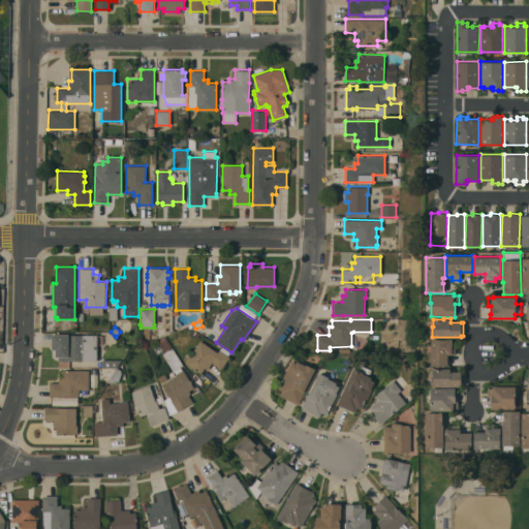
[(67,361),(58,361),(58,356),(55,356),(55,349),(52,349),(52,334),(102,335),(101,344),(97,343),(97,361),(68,360),(68,361),(67,361)]
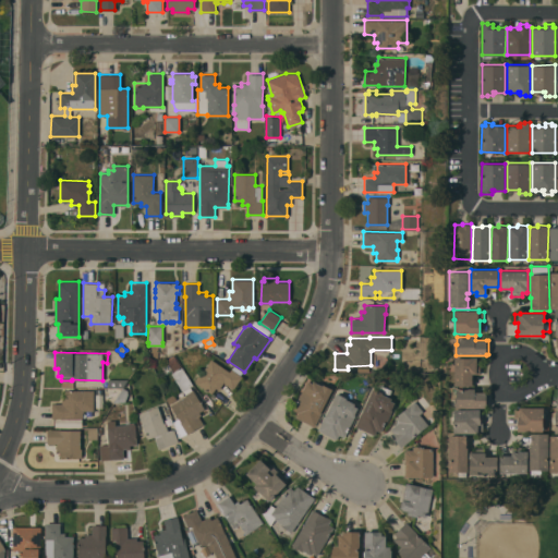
[(166,360),(174,355),(178,360),(170,365),(166,360)]
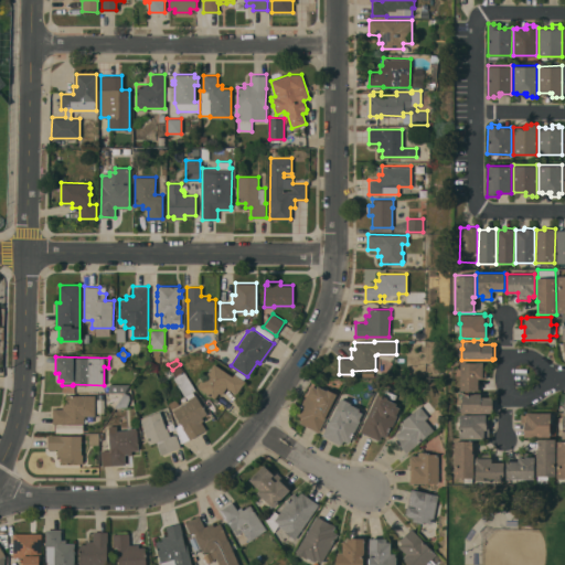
[(460,390),(460,362),(477,362),(482,362),(482,368),(486,368),(486,377),(482,377),(482,379),(478,377),(478,391),(460,390)]
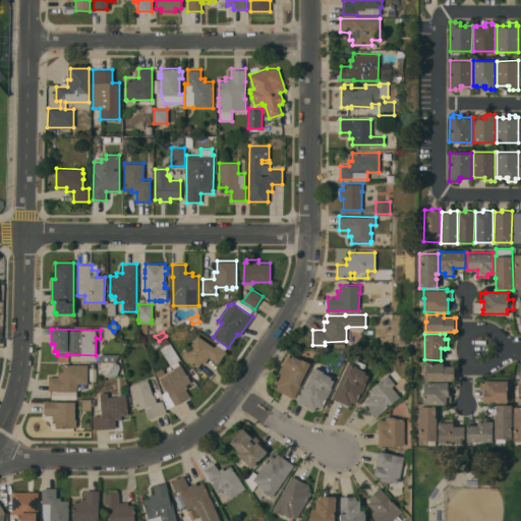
[(197,335),(214,346),(216,344),(227,351),(219,363),(209,356),(204,363),(201,362),(198,367),(182,357),(183,356),(182,355),(186,348),(187,349),(197,335)]
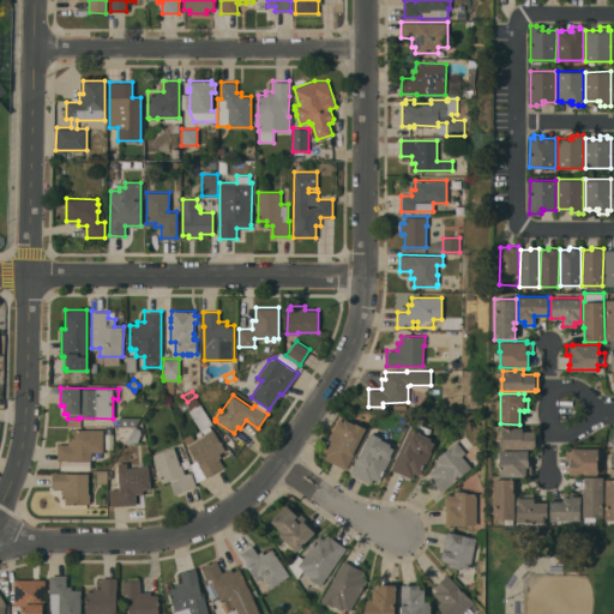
[(196,396),(199,402),(191,408),(187,402),(196,396)]
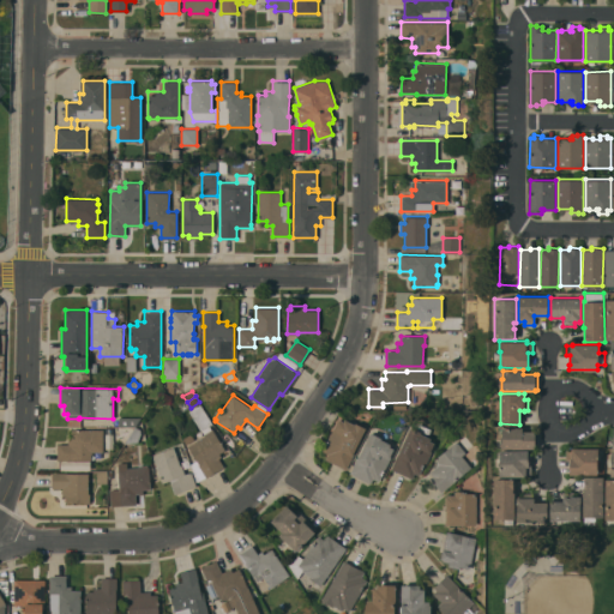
[(197,481),(191,464),(197,459),(188,446),(205,435),(204,434),(204,433),(202,429),(202,431),(199,427),(198,428),(190,413),(188,410),(200,403),(212,423),(209,425),(212,429),(212,428),(226,449),(220,453),(222,456),(218,458),(224,467),(206,477),(206,476),(197,481)]
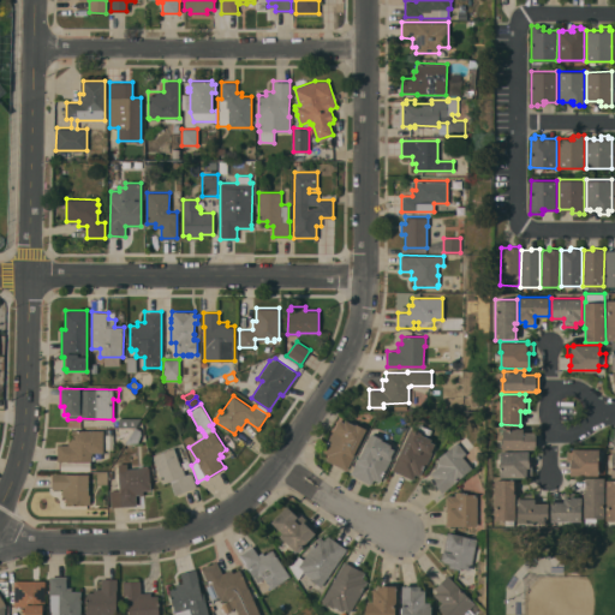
[(136,427),(119,427),(119,417),(141,418),(136,427)]
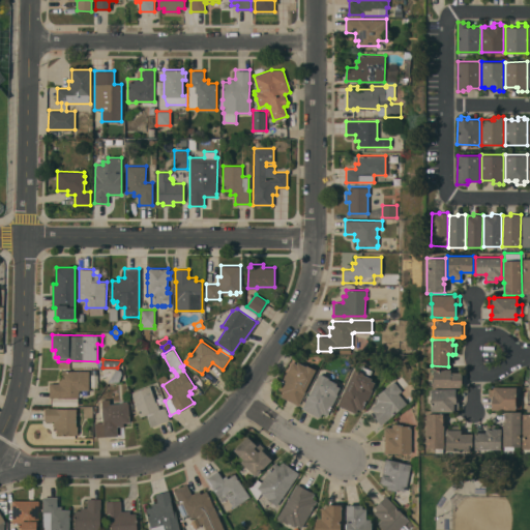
[(281,395),(283,391),(277,389),(288,369),(292,361),(296,363),(297,361),(306,365),(306,364),(316,370),(304,392),(305,392),(298,405),(281,395)]
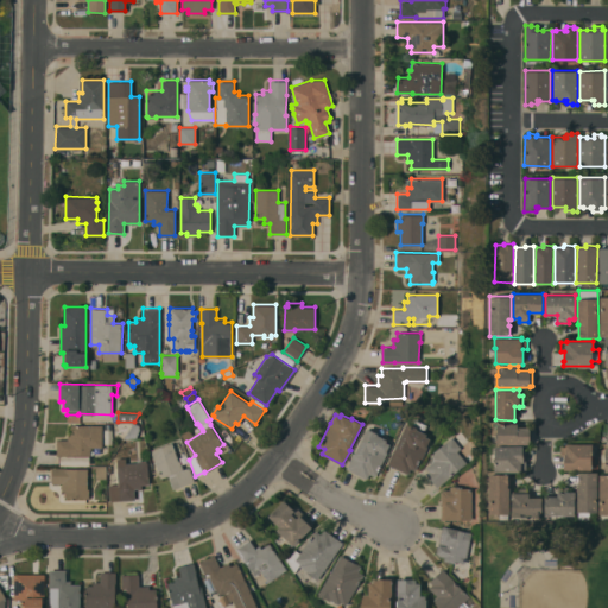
[(387,464),(393,449),(394,450),(406,423),(412,425),(415,419),(426,424),(423,432),(426,434),(425,436),(430,438),(426,447),(428,448),(420,461),(419,461),(415,470),(411,468),(409,474),(387,464)]
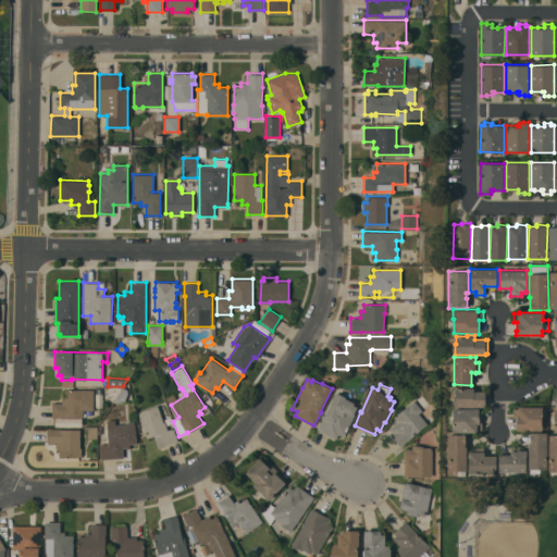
[(123,386),(127,390),(128,393),(125,400),(115,401),(112,401),(123,386)]
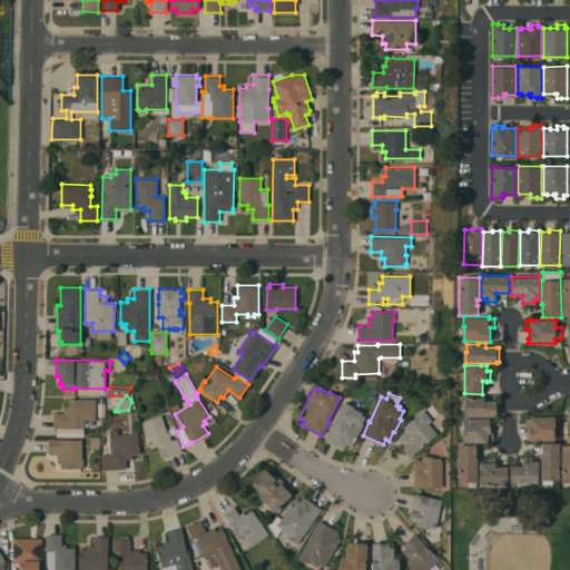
[(465,416),(465,404),(467,404),(467,397),(478,397),(478,396),(485,396),(485,400),(497,400),(497,401),(499,401),(499,415),(495,415),(495,416),(465,416)]
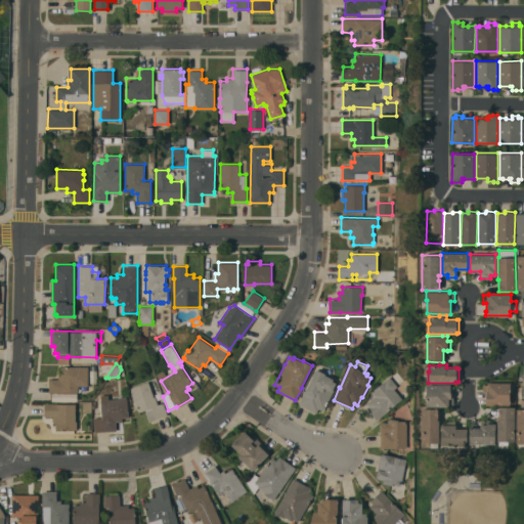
[(88,366),(88,385),(79,385),(79,387),(78,387),(78,392),(49,392),(49,379),(58,379),(58,374),(61,374),(61,366),(88,366)]
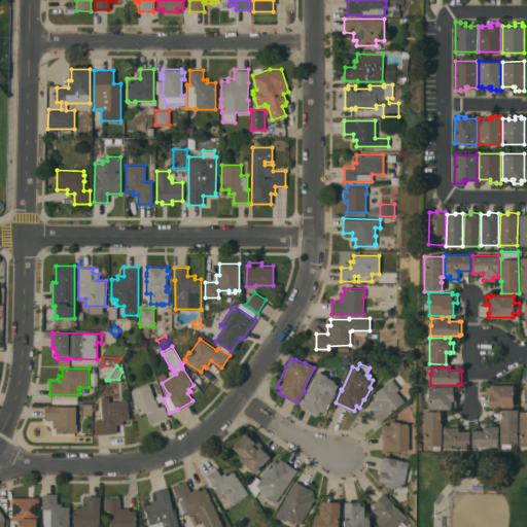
[(300,406),(306,393),(307,393),(318,371),(327,375),(326,377),(336,381),(335,383),(338,385),(335,392),(325,413),(319,410),(318,413),(319,413),(318,415),(300,406)]
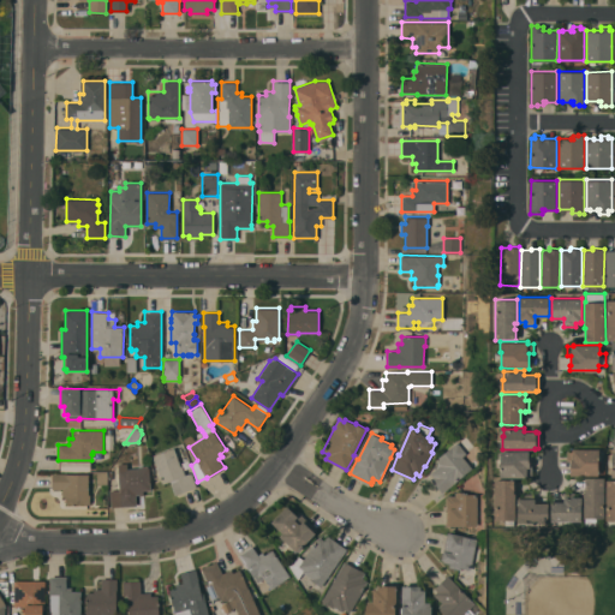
[(191,434),(195,440),(186,445),(184,439),(191,434)]
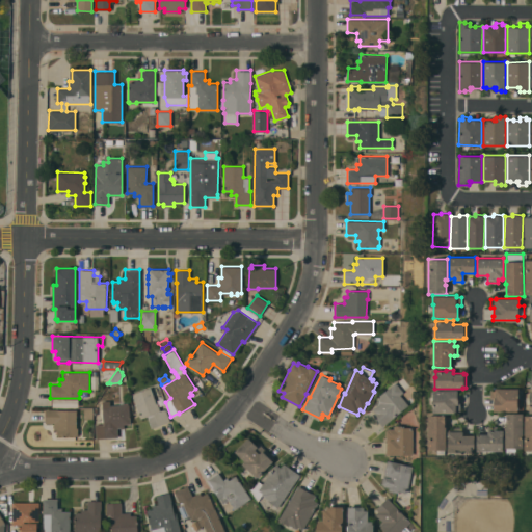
[(408,404),(382,426),(372,414),(375,411),(372,408),(380,402),(377,398),(379,396),(392,386),(392,384),(395,381),(395,382),(403,375),(410,384),(402,391),(403,392),(400,394),(408,404)]
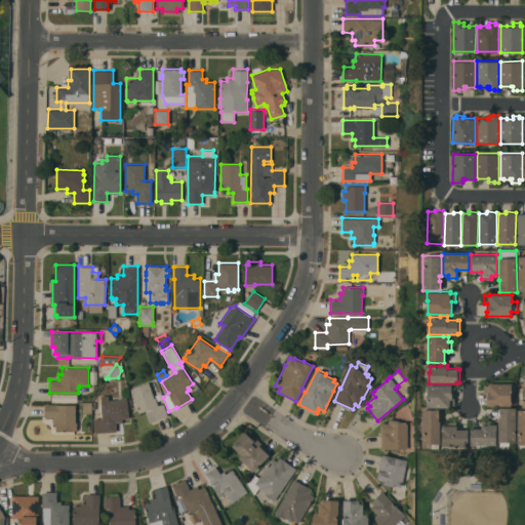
[(130,389),(149,381),(154,398),(155,397),(158,405),(164,403),(168,415),(150,422),(146,410),(138,413),(130,389)]
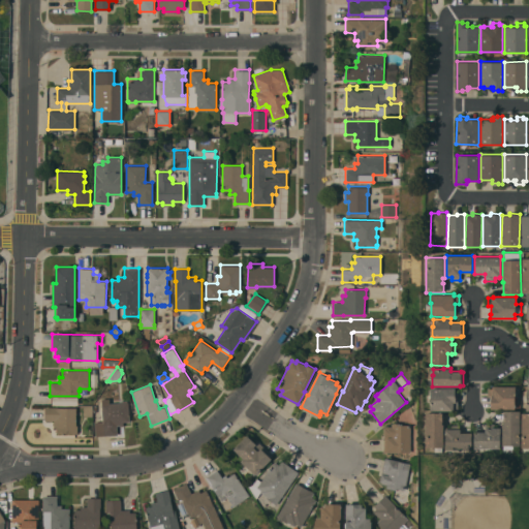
[(515,409),(491,408),(491,395),(488,395),(488,385),(516,386),(515,409)]
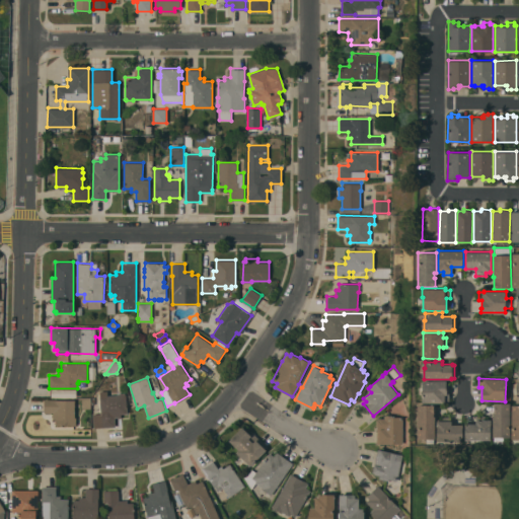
[(422,402),(423,380),(446,380),(446,385),(447,385),(447,392),(449,392),(449,401),(445,401),(445,402),(422,402)]
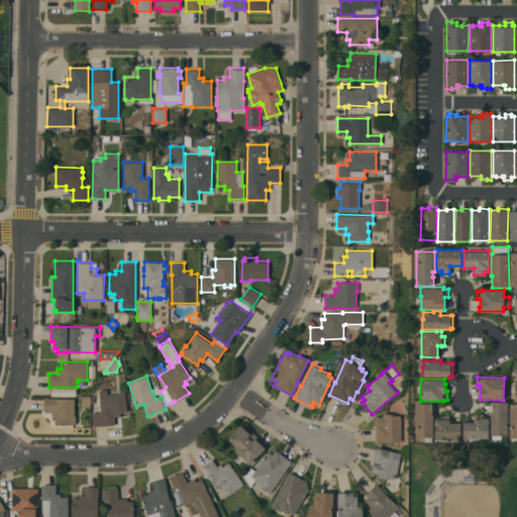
[(94,426),(93,412),(100,411),(99,395),(100,395),(99,390),(107,389),(107,394),(117,394),(117,392),(124,392),(124,393),(125,393),(126,411),(120,412),(120,416),(118,416),(117,415),(114,415),(115,424),(94,426)]
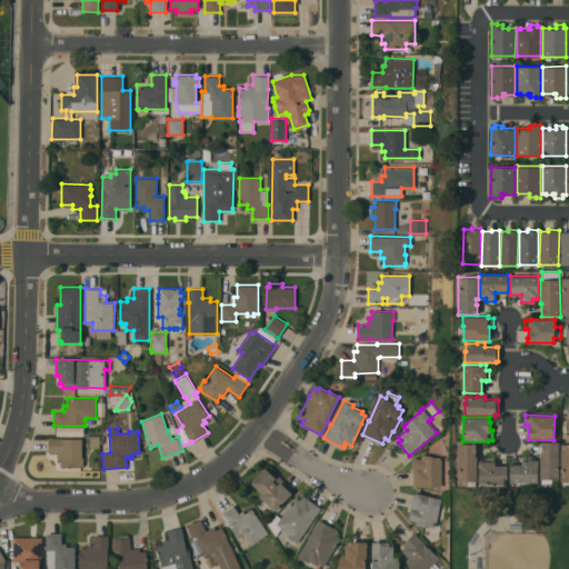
[(82,457),(83,457),(83,466),(61,466),(61,459),(58,459),(58,452),(48,451),(48,437),(61,437),(61,438),(82,438),(82,457)]
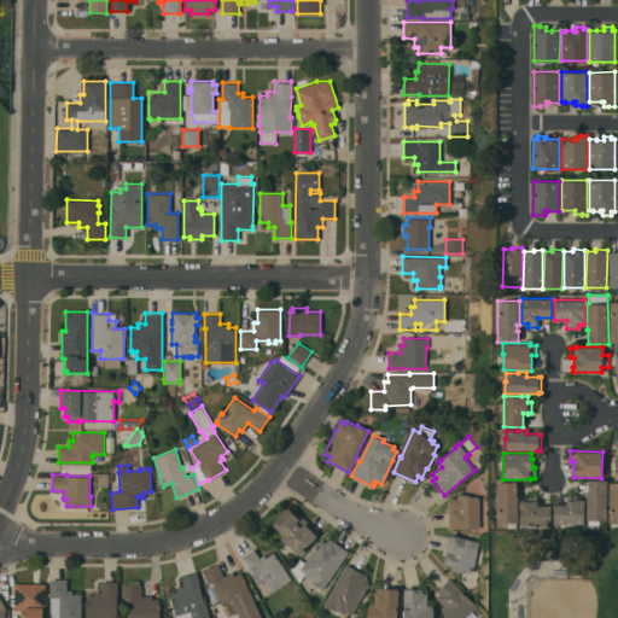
[(108,474),(108,487),(98,487),(98,474),(108,474)]
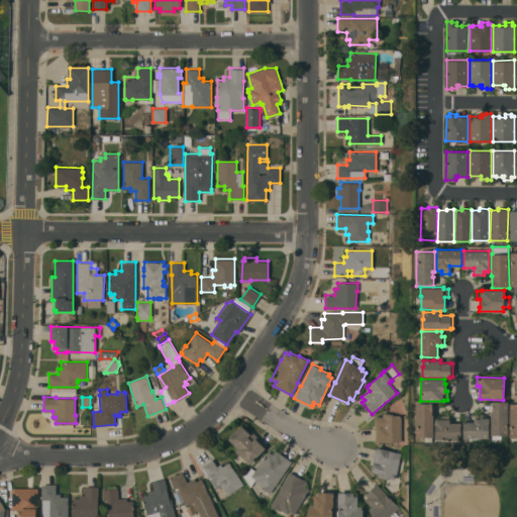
[(508,435),(501,435),(501,441),(492,441),(492,434),(490,434),(490,414),(492,414),(492,401),(508,401),(508,435)]
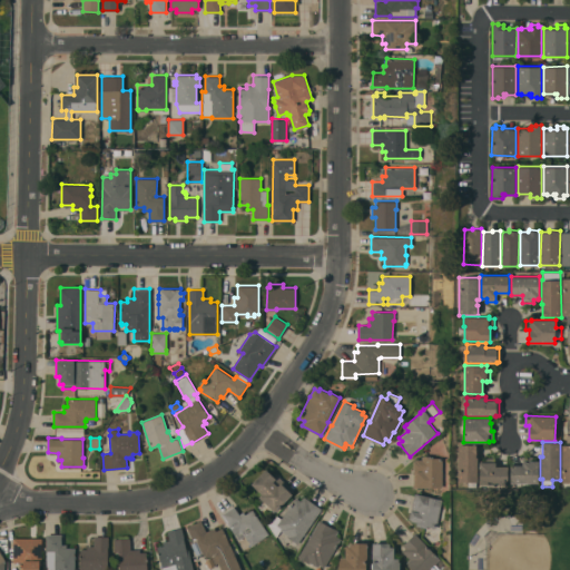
[(459,481),(459,444),(477,444),(477,453),(477,457),(478,457),(478,481),(477,481),(477,487),(469,487),(468,481),(459,481)]
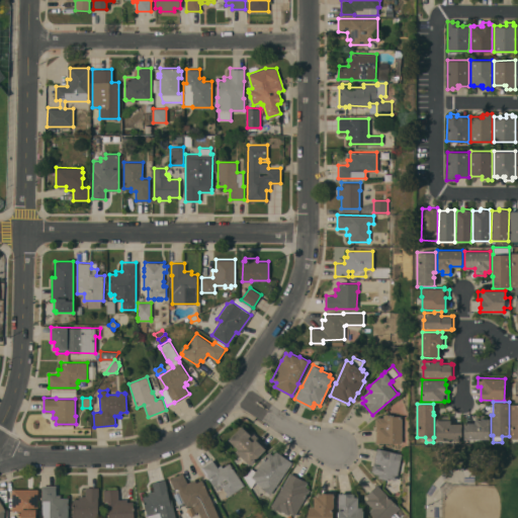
[(402,443),(375,442),(375,418),(377,418),(377,417),(383,417),(383,414),(392,414),(392,415),(402,415),(402,443)]
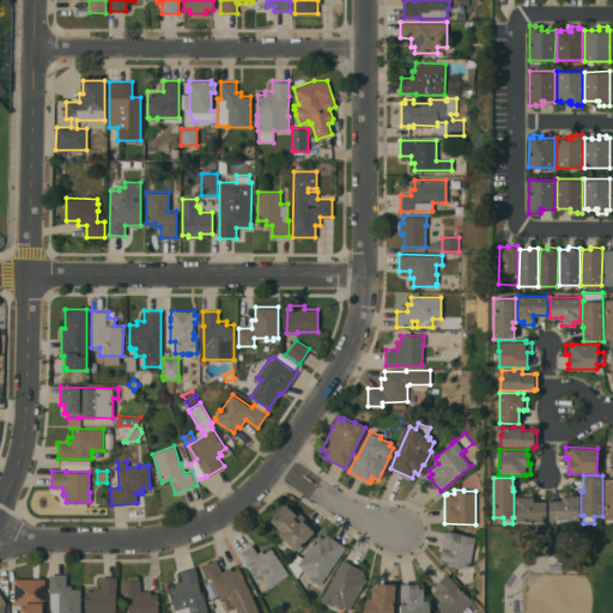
[(548,520),(548,499),(562,499),(562,491),(574,491),(574,495),(577,495),(577,496),(580,496),(580,503),(580,520),(548,520)]
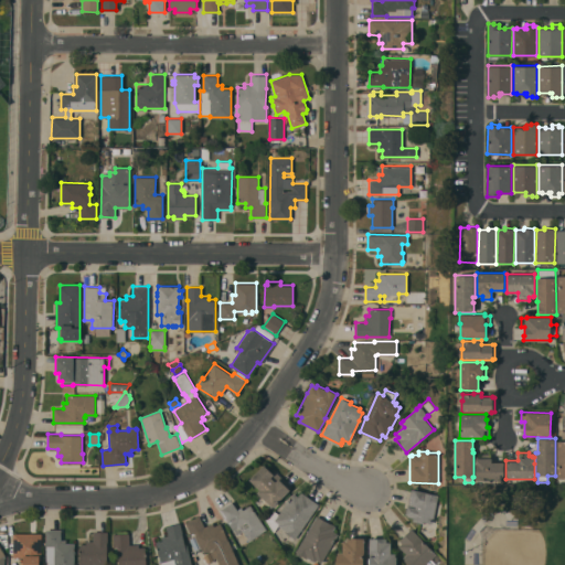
[(503,480),(484,480),(484,482),(476,482),(476,462),(475,462),(475,457),(482,457),(482,454),(492,454),(492,462),(503,462),(503,480)]
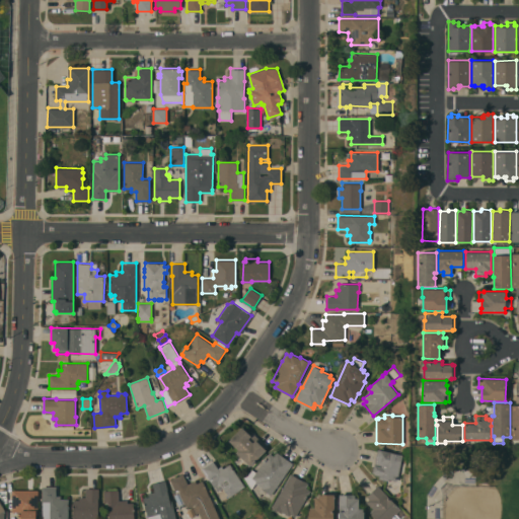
[(236,452),(238,450),(229,440),(242,427),(249,434),(251,432),(268,448),(250,466),(236,452)]
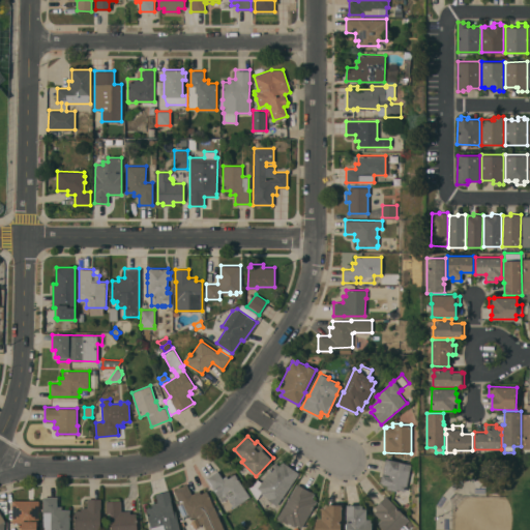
[(406,491),(396,489),(396,491),(387,489),(387,486),(382,484),(382,482),(380,482),(385,458),(389,459),(400,462),(411,464),(406,491)]
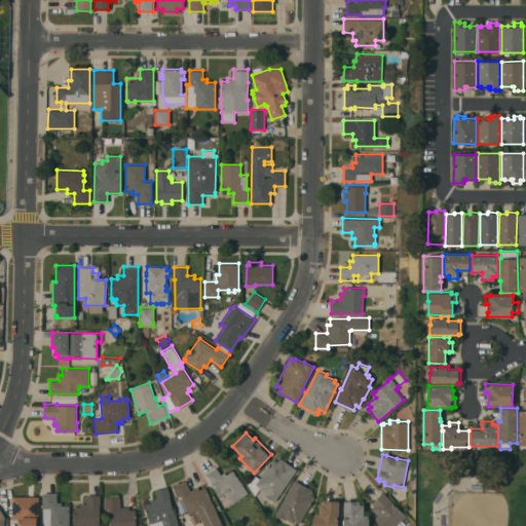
[(247,483),(255,475),(259,478),(273,458),(277,461),(280,457),(285,460),(297,470),(274,501),(266,495),(266,494),(259,489),(255,495),(247,483)]
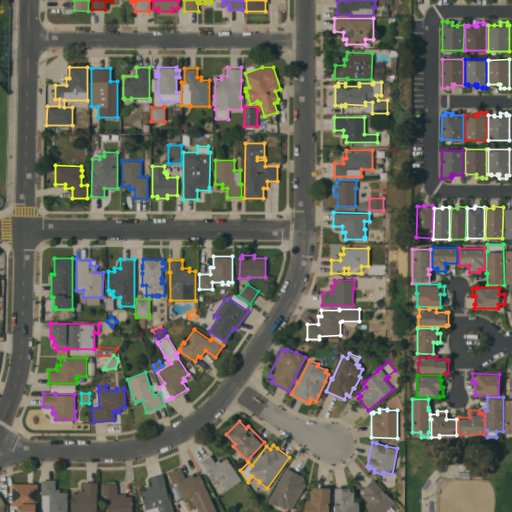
[(199,462),(210,454),(215,461),(219,459),(220,462),(227,457),(242,479),(226,490),(220,481),(214,485),(199,462)]
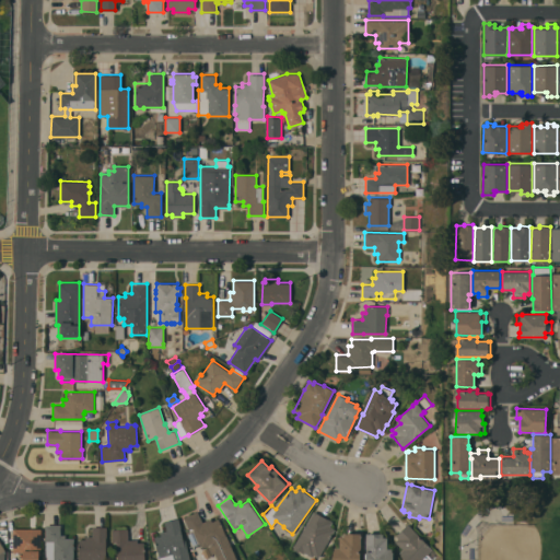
[(237,559),(218,559),(214,552),(210,553),(207,547),(211,545),(211,544),(201,548),(191,527),(188,529),(184,517),(198,511),(202,522),(211,517),(212,521),(219,518),(237,559)]
